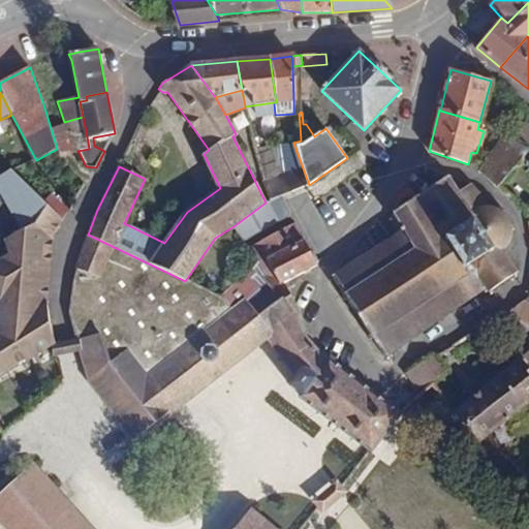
[(528,115),(512,142),(527,151),(528,147),(528,115)]
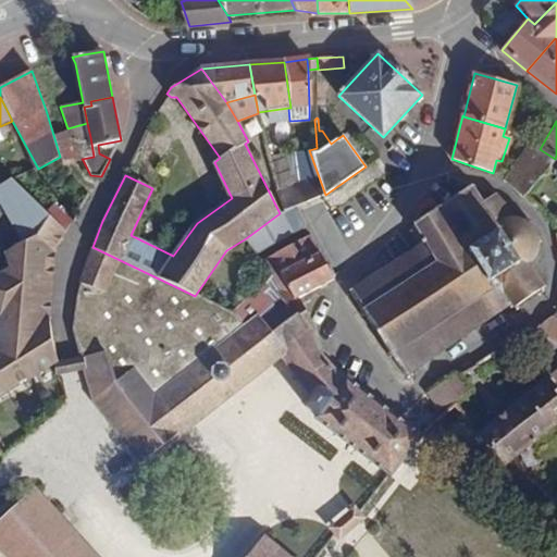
[(87,123),(67,128),(69,131),(73,141),(90,137),(87,123)]
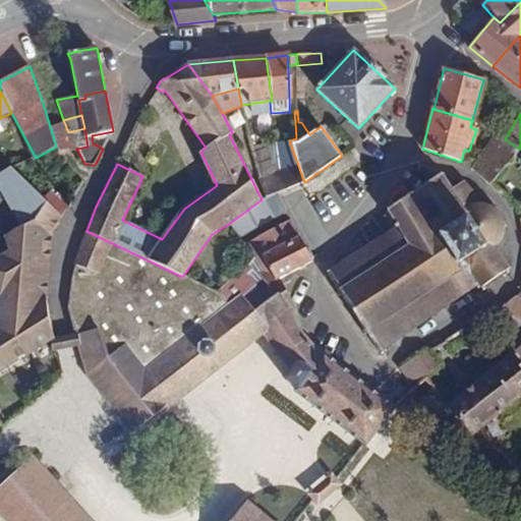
[(148,118),(139,115),(132,131),(140,135),(148,118)]
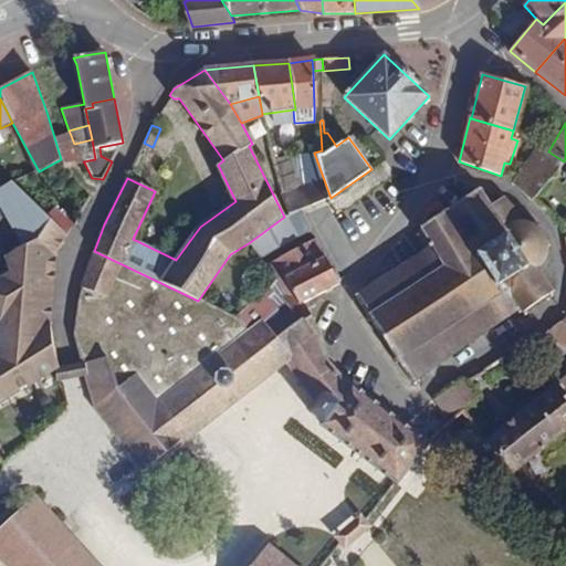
[(70,133),(54,137),(61,159),(65,169),(84,163),(83,161),(74,144),(70,133)]
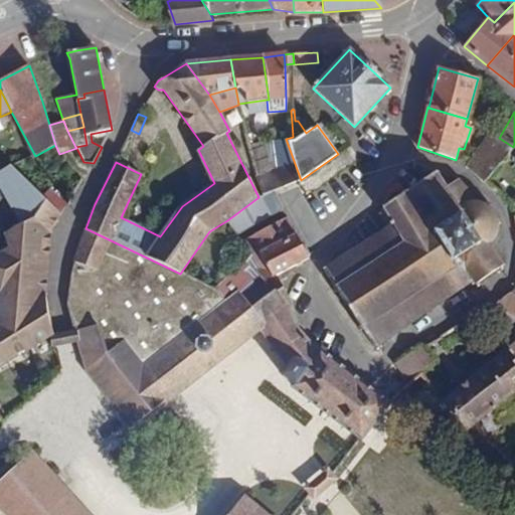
[(491,133),(467,168),(484,183),(514,147),(513,147),(499,138),(491,133)]
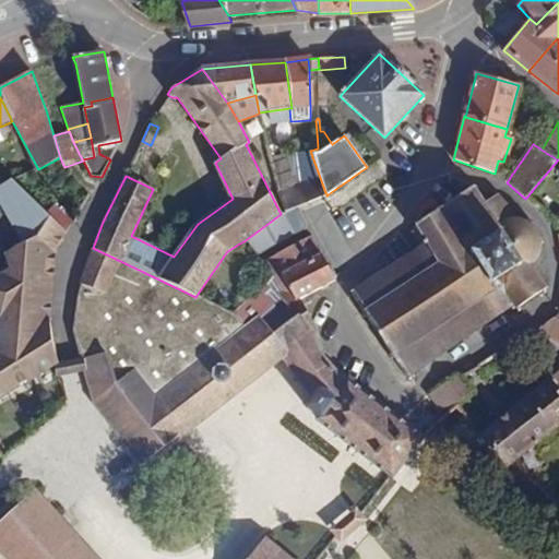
[(310,151),(296,153),(271,157),(277,191),(285,212),(295,207),(309,202),(326,195),(310,151)]
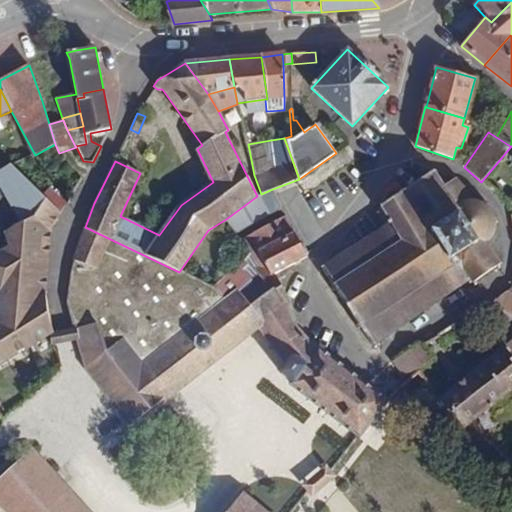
[(456,147),(453,159),(457,162),(461,148),(456,147)]
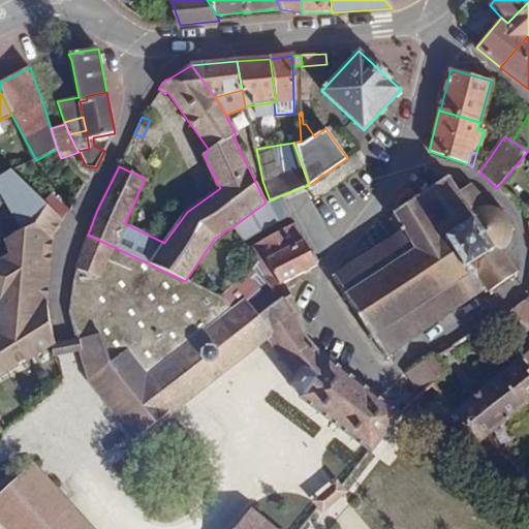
[(12,170),(1,177),(20,209),(14,213),(30,227),(36,224),(51,238),(62,220),(43,201),(41,199),(12,170)]
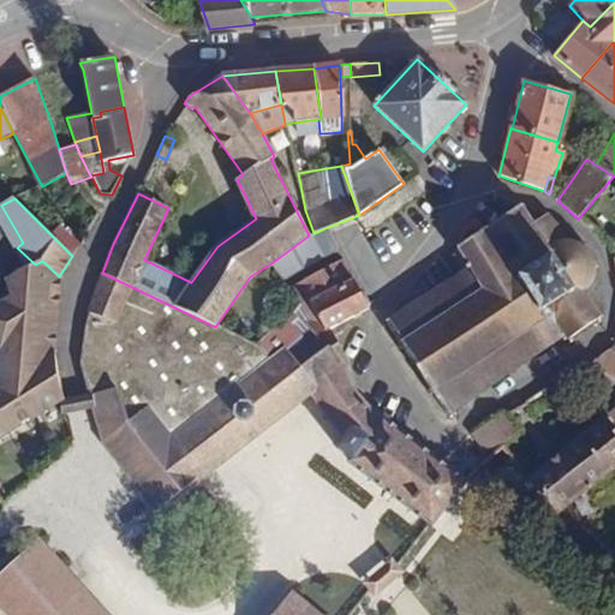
[(387,324),(447,413),(566,334),(569,339),(599,318),(583,294),(591,286),(593,276),(593,266),(590,256),(581,248),(572,243),(561,243),(565,232),(547,215),(533,226),(521,208),(457,248),(470,269),(387,324)]
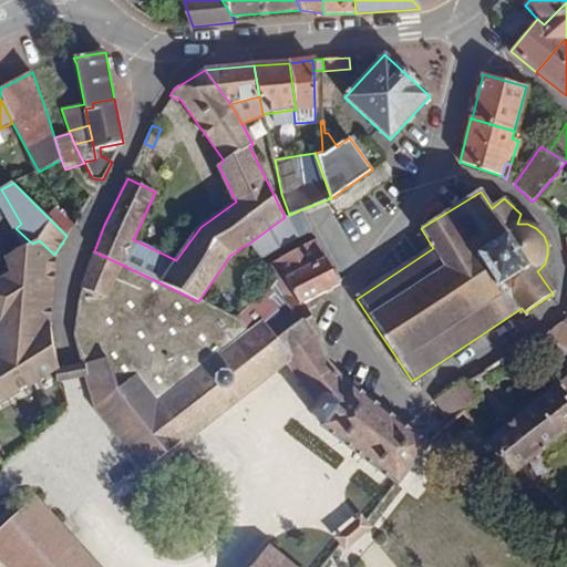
[(53,206),(47,216),(66,236),(74,225),(53,206)]
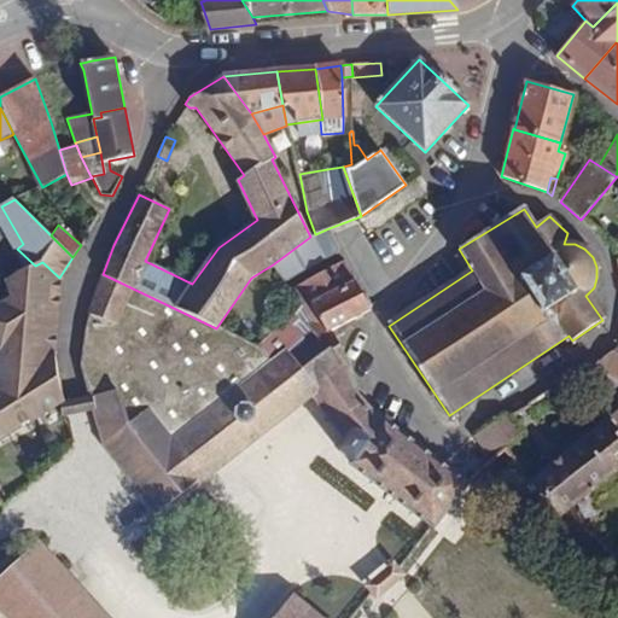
[(310,237),(273,264),(283,283),(339,252),(326,229),(315,234),(310,237)]
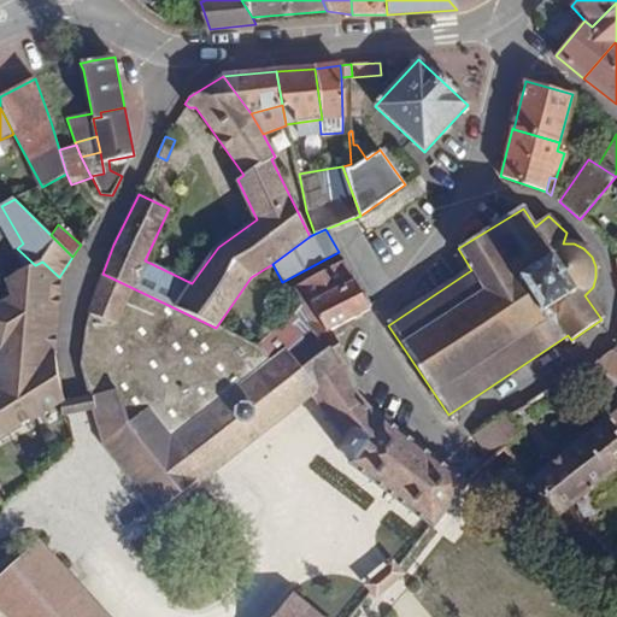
[(294,287),(312,321),(318,317),(325,331),(328,330),(370,309),(344,260),(294,287)]
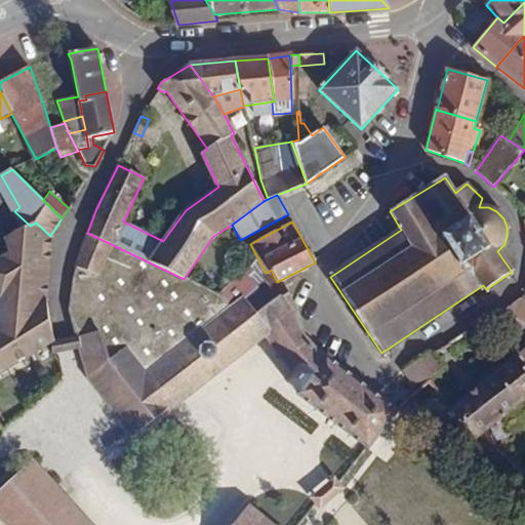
[(0,297),(14,322),(0,330),(0,373),(55,340),(47,303),(52,238),(50,236),(36,223),(30,226),(25,228),(3,238),(9,251),(0,258),(0,297)]
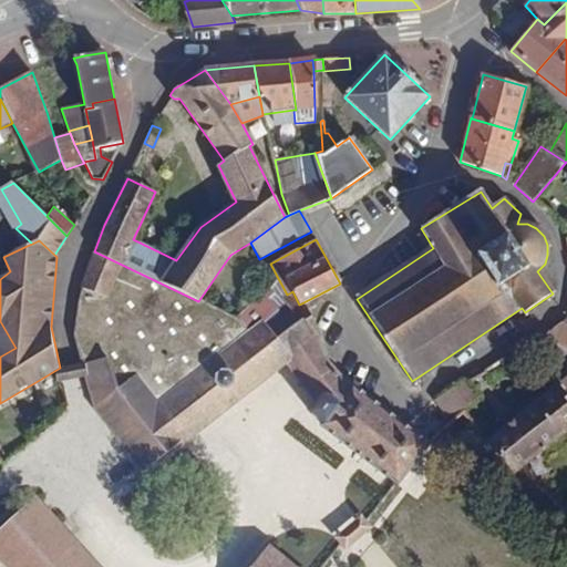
[(94,251),(82,288),(78,308),(74,336),(81,363),(84,375),(85,381),(93,408),(96,413),(143,472),(178,443),(151,409),(158,403),(249,332),(236,318),(199,301),(198,301),(94,251)]
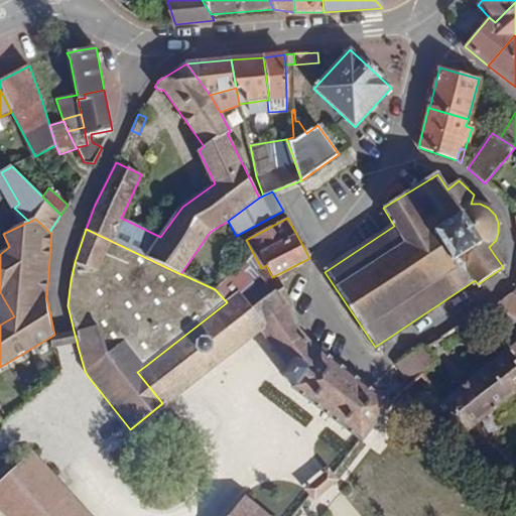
[(286,303),(274,276),(272,277),(266,265),(261,268),(257,271),(260,276),(253,282),(243,272),(248,266),(244,262),(238,267),(215,289),(227,302),(240,292),(264,323),(286,303)]
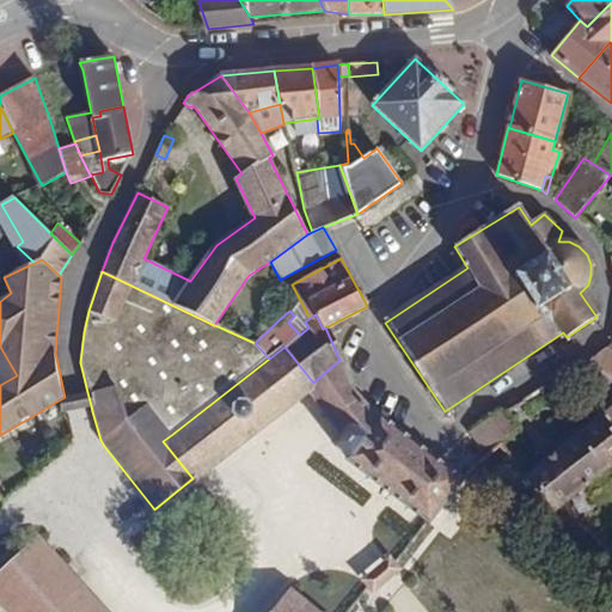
[(611,342),(586,361),(611,379),(611,342)]
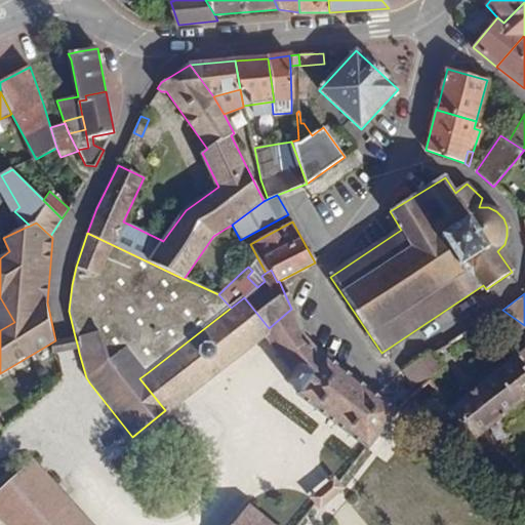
[(139,378),(165,410),(170,406),(263,331),(269,328),(244,297),(231,308),(147,373),(139,378)]
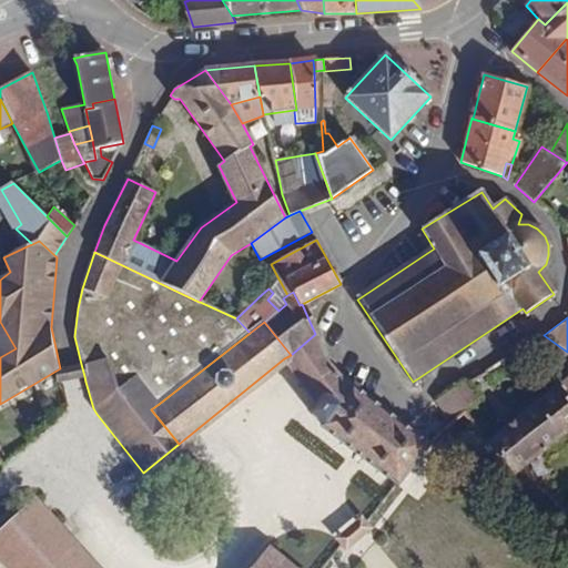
[(311,414),(397,480),(428,445),(353,386),(326,359),(315,334),(291,355),(284,358),(318,401),(311,414)]
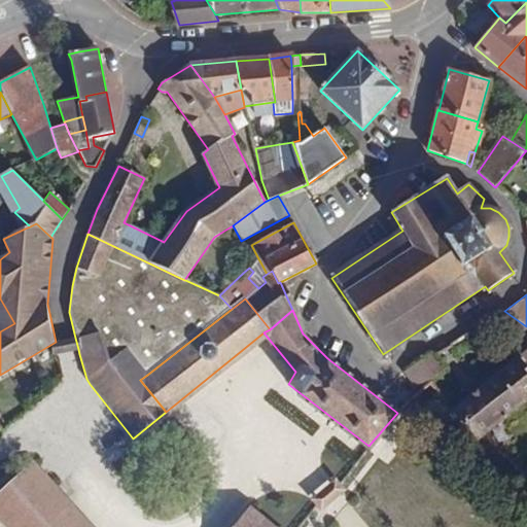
[(526,350),(453,412),(478,441),(485,435),(526,401),(526,350)]
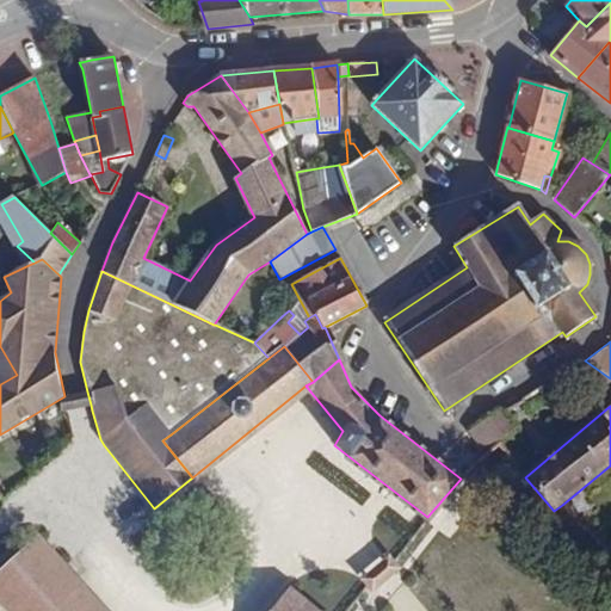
[(501,411),(469,431),(486,452),(500,442),(516,429),(501,411)]
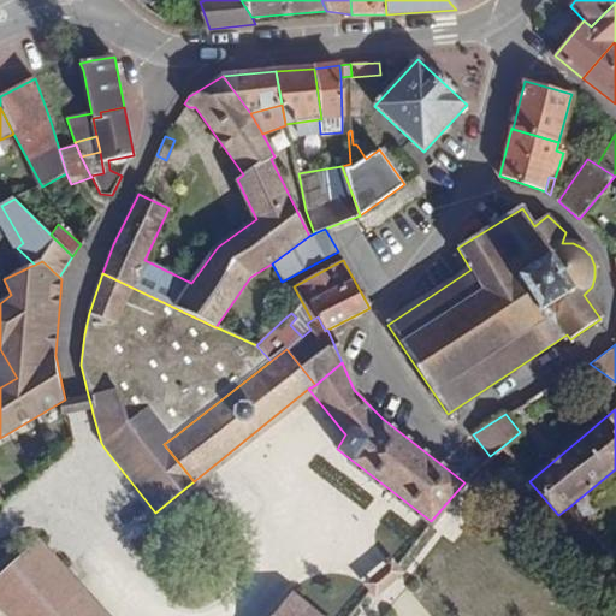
[(567,509),(558,515),(600,562),(609,557),(611,555),(567,509)]
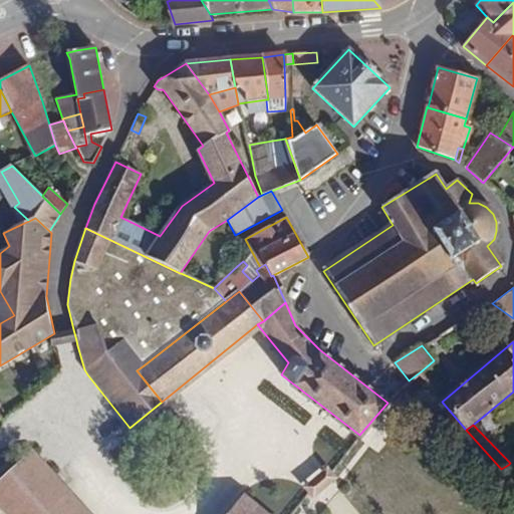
[(83,513),(49,477),(56,470),(35,447),(0,479),(0,497),(15,513),(280,513),(254,491),(233,513),(83,513)]
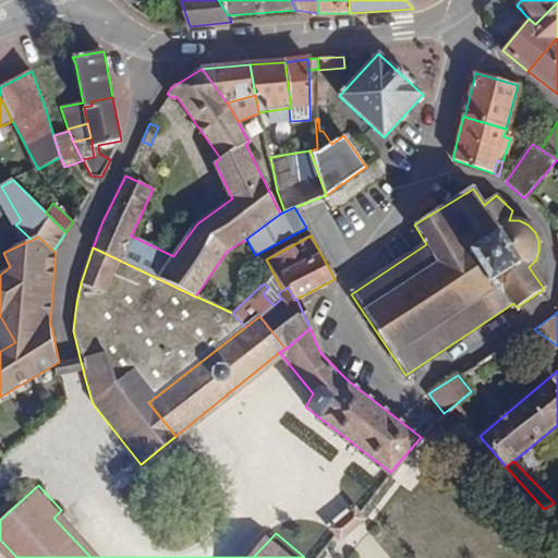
[(106,557),(61,510),(53,518),(91,557),(106,557)]
